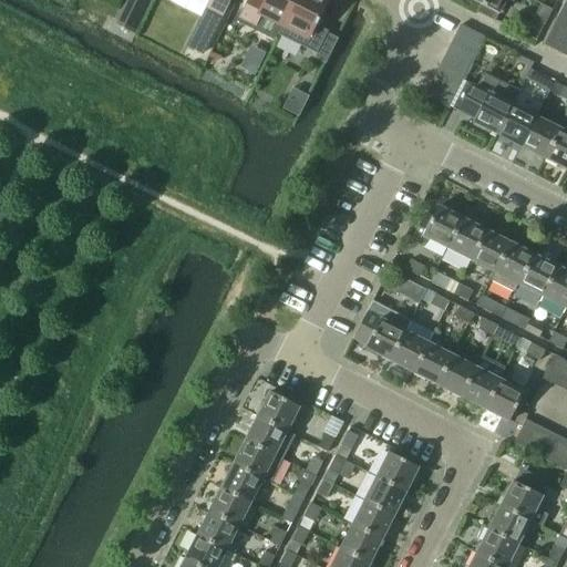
[(145,0),(127,0),(147,9),(151,2),(145,0)]
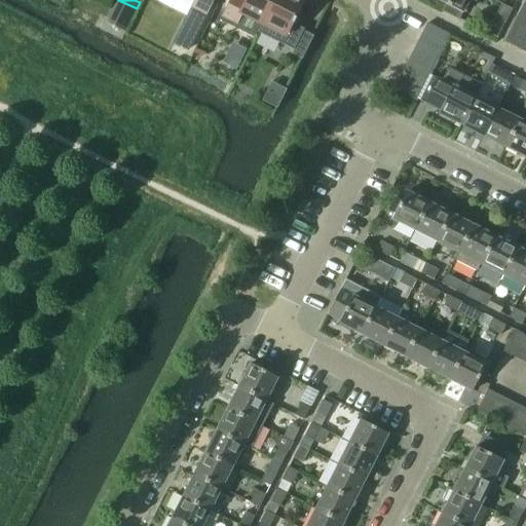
[(191,0),(194,2),(192,6),(205,12),(212,0),(191,0)]
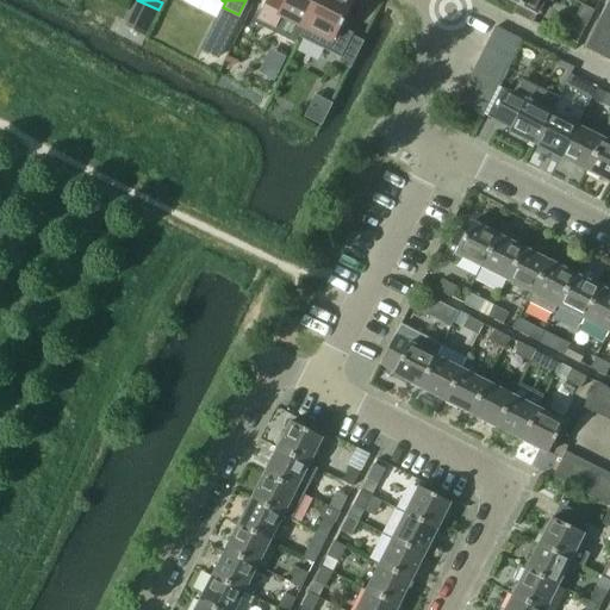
[(285,0),(267,0),(260,16),(275,24),(281,13),(305,25),(300,36),(318,0),(285,0)]
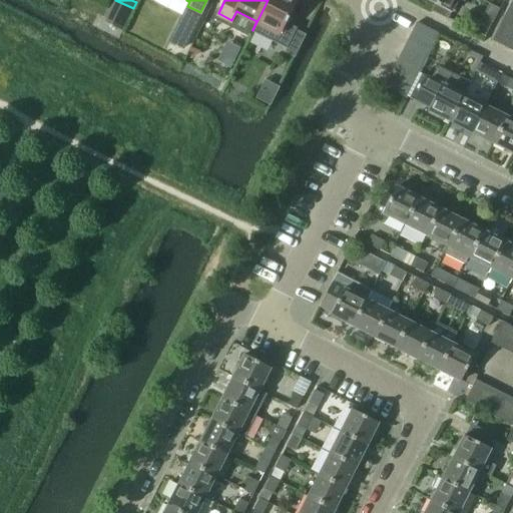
[(268,0),(252,30),(287,47),(284,53),(294,58),(306,35),(296,30),(297,28),(295,28),(286,23),(289,18),(287,18),(296,0),(268,0)]
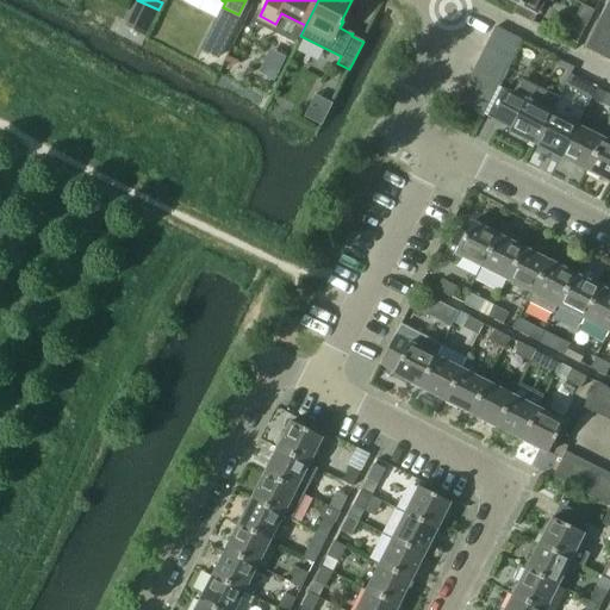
[(543,0),(504,0),(516,6),(511,14),(531,24),(543,0)]
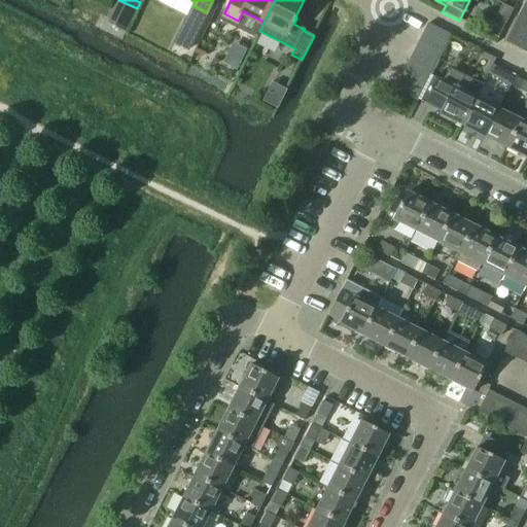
[(513,9),(503,5),(497,18),(506,22),(513,9)]
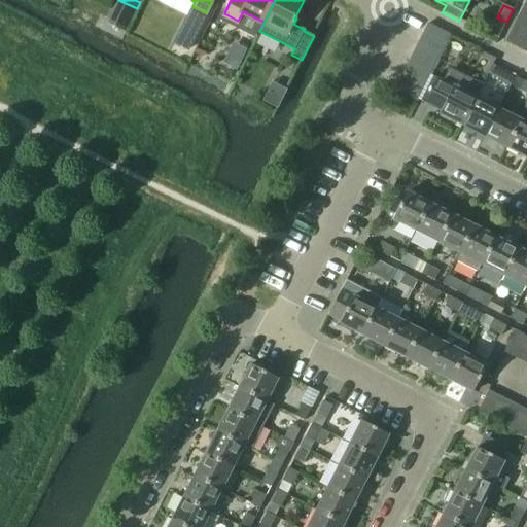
[(526,12),(523,10),(517,22),(526,26),(526,12)]
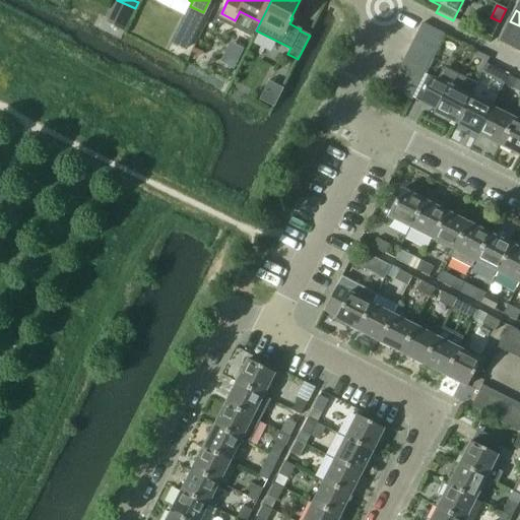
[(519,25),(510,21),(505,31),(519,39),(519,25)]
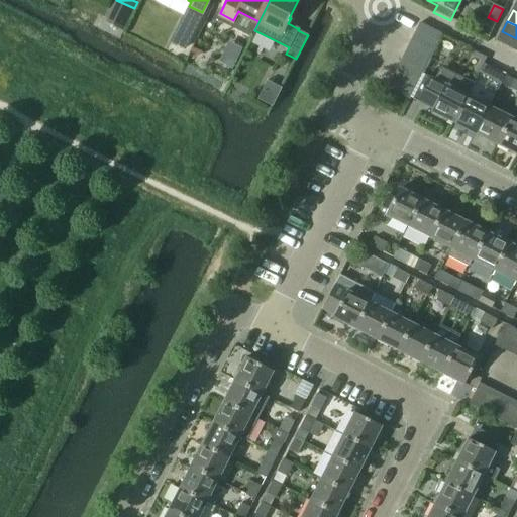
[(419,23),(414,34),(435,44),(441,34),(419,23)]
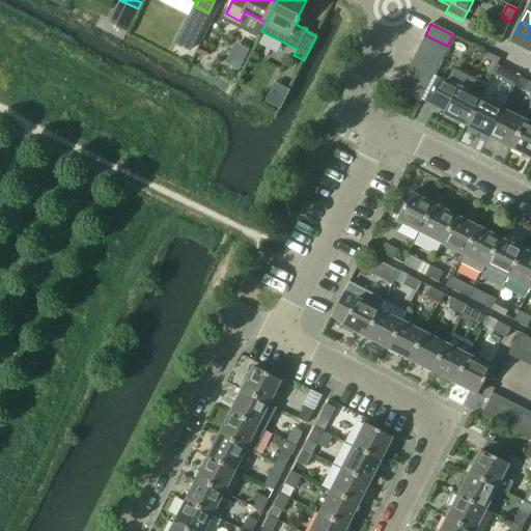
[(530,54),(530,39),(515,32),(509,44),(530,55),(530,54)]
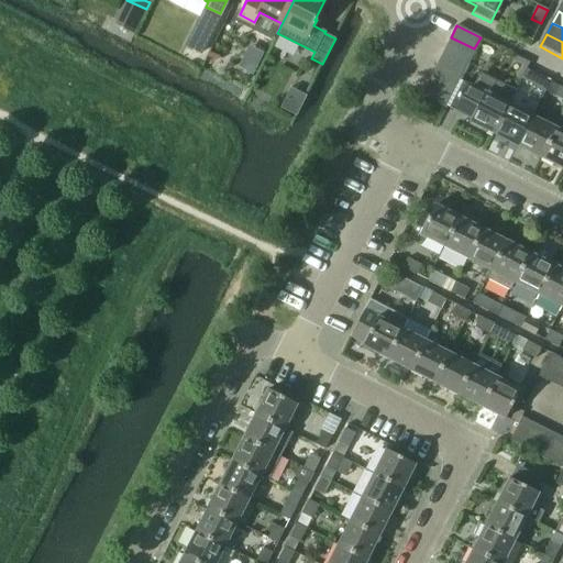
[(451,37),(444,48),(468,61),(474,48),(451,37)]
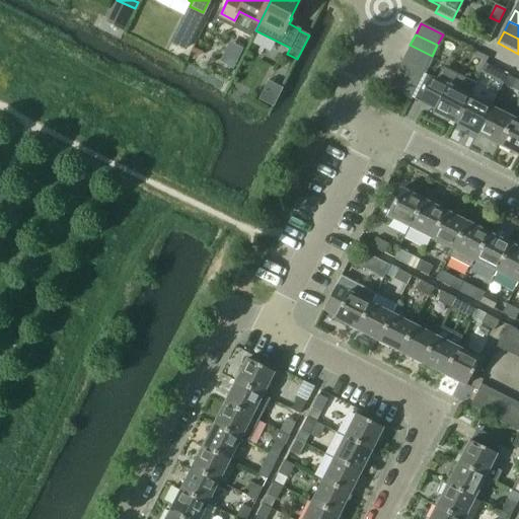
[(410,45),(404,56),(426,67),(432,56),(410,45)]
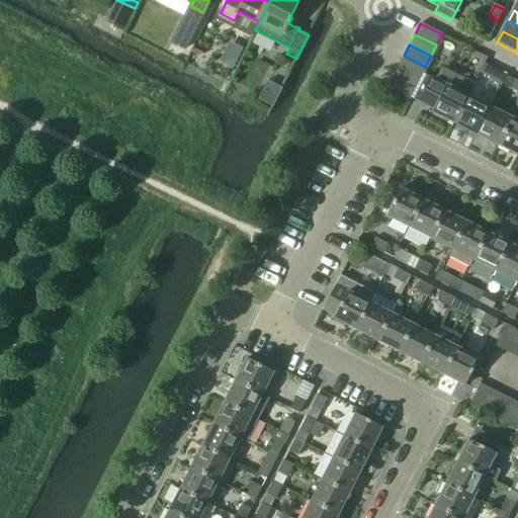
[(404,56),(398,67),(420,78),(425,67),(404,56)]
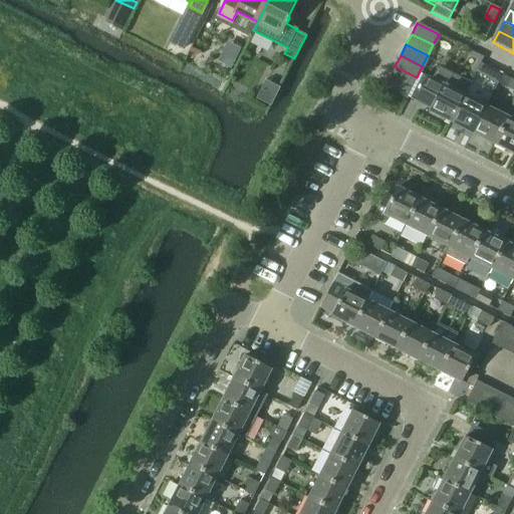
[(480,63),(475,72),(496,83),(500,74),(480,63)]
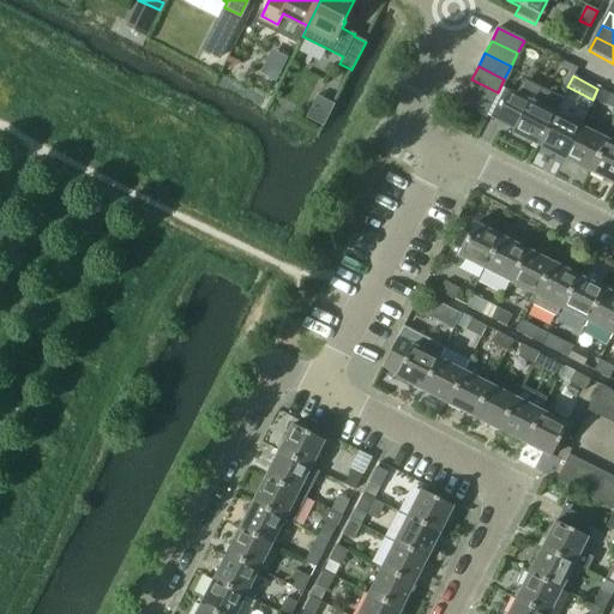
[(471,79),(465,92),(491,106),(498,92),(471,79)]
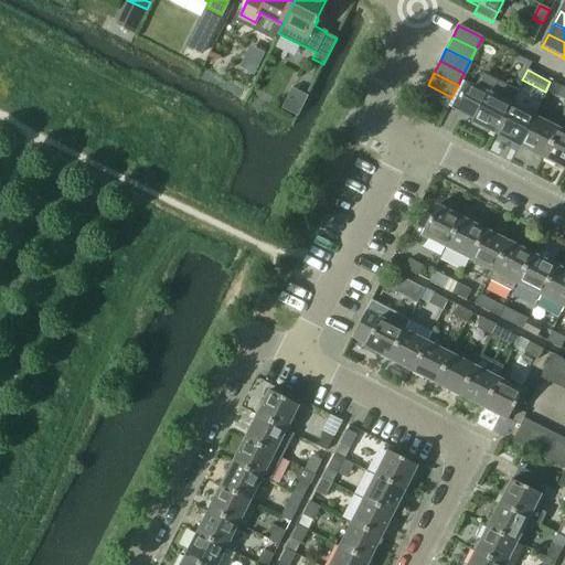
[(464,83),(450,108),(471,119),(470,123),(470,124),(469,126),(481,132),(482,129),(494,136),(510,106),(516,92),(498,82),(480,74),(473,88),(464,83)]
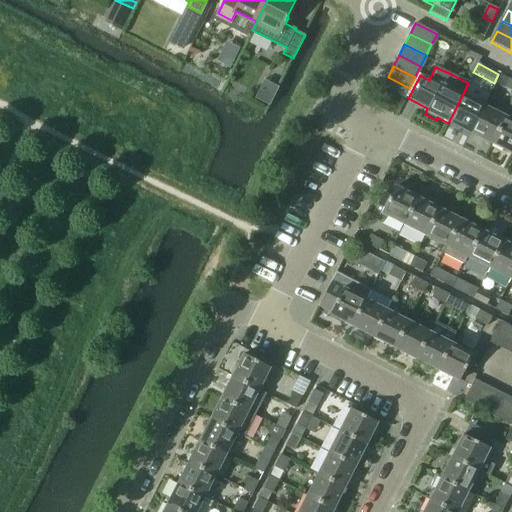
[(409,88),(388,77),(382,88),(404,99),(409,88)]
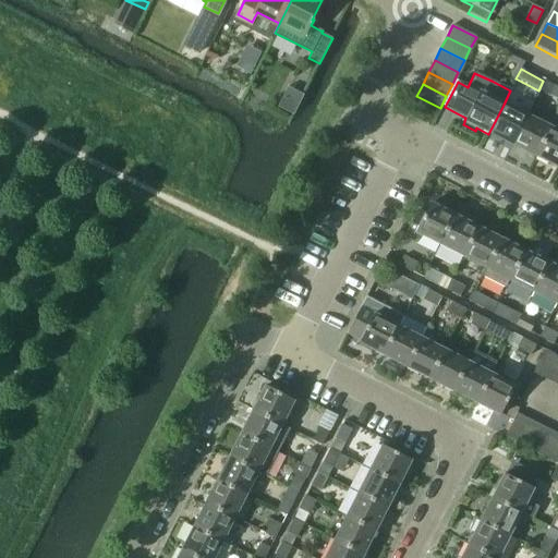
[(488,134),(511,146),(526,117),(504,105),(488,134)]
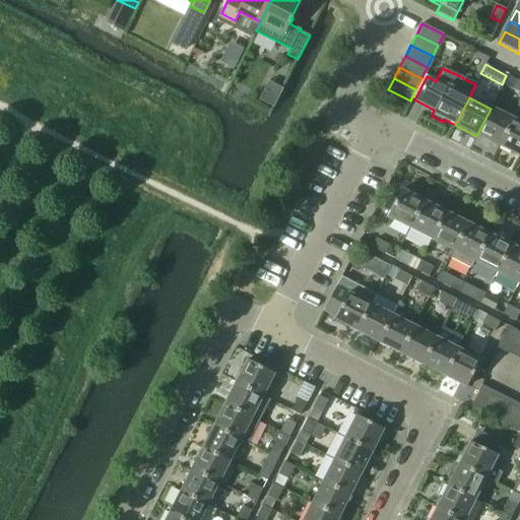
[(476,136),(499,146),(512,120),(491,109),(476,136)]
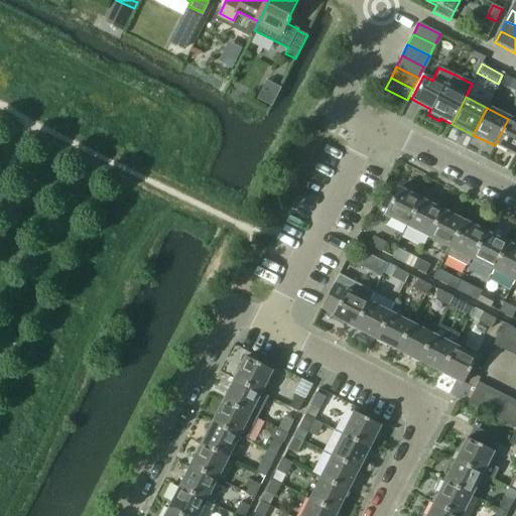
[(495,145),(515,156),(515,155),(515,122),(508,119),(495,145)]
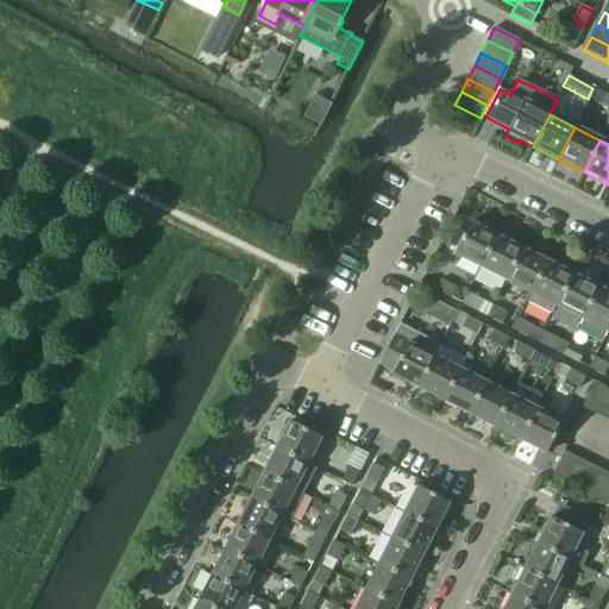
[(479,268),(496,236),(470,223),(464,234),(456,231),(441,259),(456,267),(459,258),(479,268)]
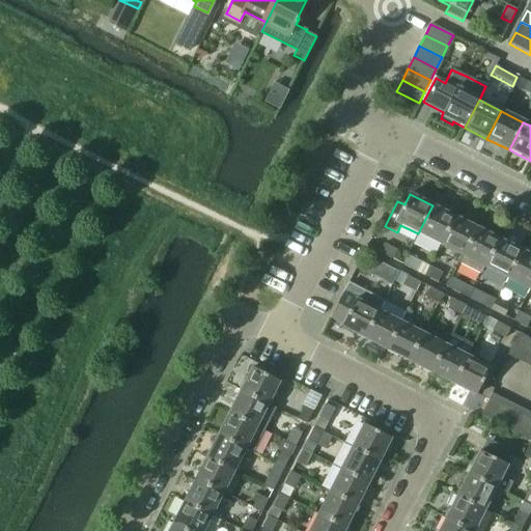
[(418,233),(441,245),(454,217),(432,205),(418,233)]
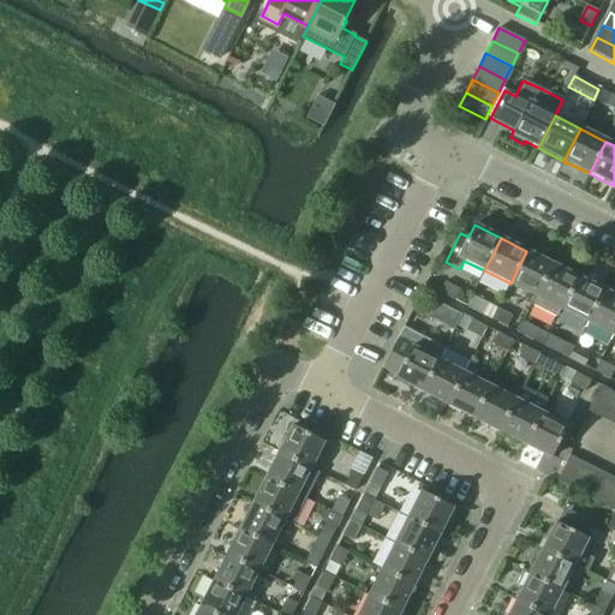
[(511,284),(536,297),(551,264),(526,251),(511,284)]
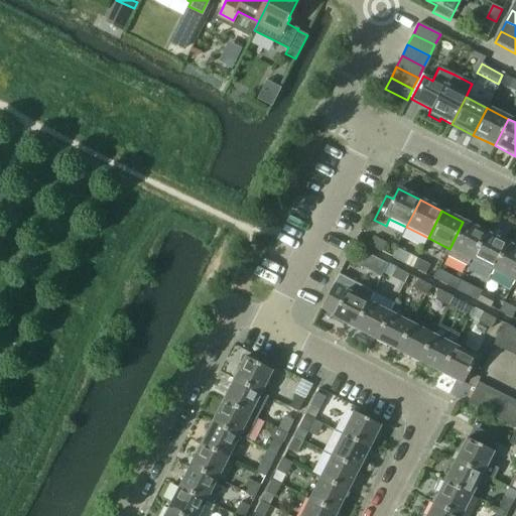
[(449,249),(445,256),(468,267),(471,260),(485,233),(463,222),(449,249)]
